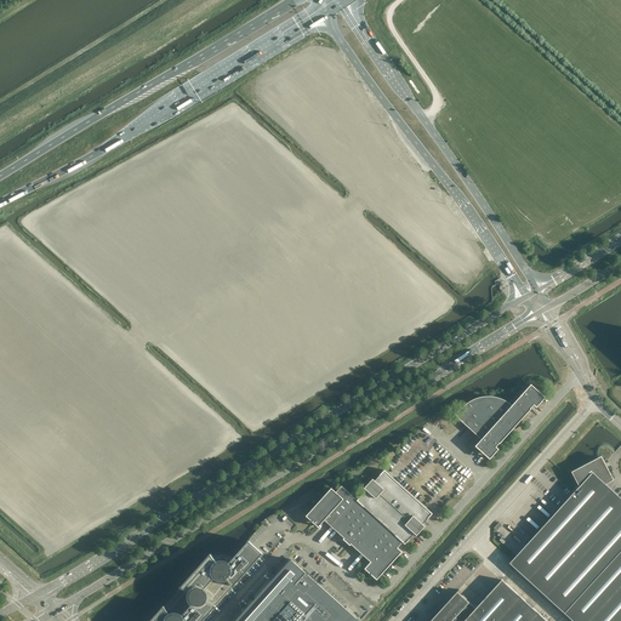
[(469,402),(466,404),(465,405),(462,408),(461,408),(454,415),(455,416),(456,416),(457,417),(457,419),(471,431),(480,439),(474,446),(489,460),(499,449),(496,446),(499,443),(500,444),(530,409),(531,409),(530,408),(533,405),(536,408),(545,398),(543,396),(530,385),(512,405),(508,403),(505,400),(503,400),(497,398),(496,397),(491,397),(486,397),(484,397),(479,398),(477,398),(472,400),(469,402)]
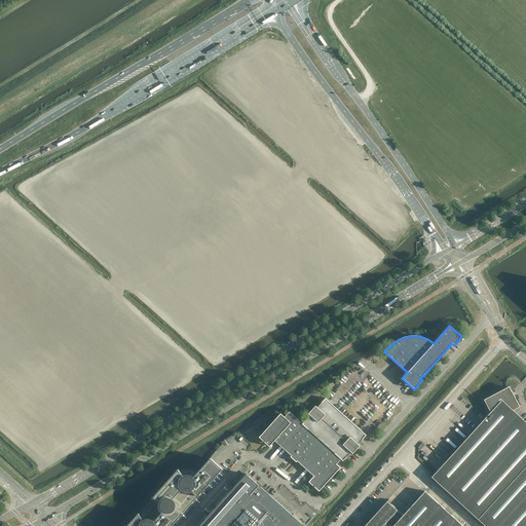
[(487,415),(431,477),(478,520),(525,465),(525,422),(513,410),(519,407),(517,402),(511,393),(512,393),(512,392),(512,391),(511,391),(510,390),(510,391),(508,387),(484,400),(490,413),(487,415)]
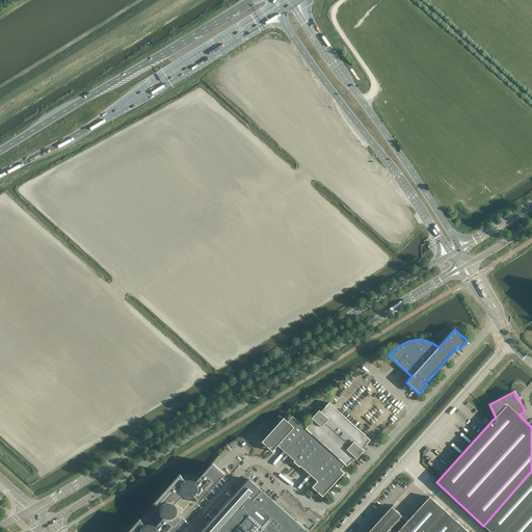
[(333,406),(328,402),(325,407),(321,411),(319,410),(314,416),(312,418),(314,420),(307,427),(306,428),(347,466),(350,461),(354,457),(356,458),(357,457),(364,451),(362,449),(363,448),(365,445),(366,444),(370,440),(368,437),(333,406)]
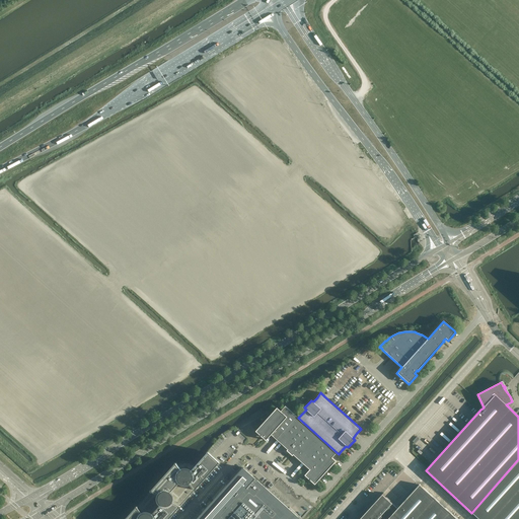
[(339,454),(298,418),(285,405),(280,412),(277,408),(255,431),(266,441),(271,435),(285,447),(287,449),(286,450),(292,456),(293,455),(301,462),(309,469),(304,475),(314,485),(336,461),(331,457),(337,453),(338,454),(339,454)]
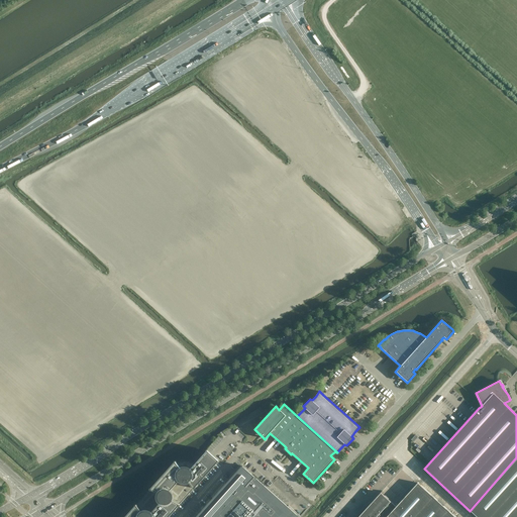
[(175,460),(124,516),(167,516),(218,460),(207,450),(190,469),(188,468),(186,467),(184,467),(182,467),(180,468),(175,460)]
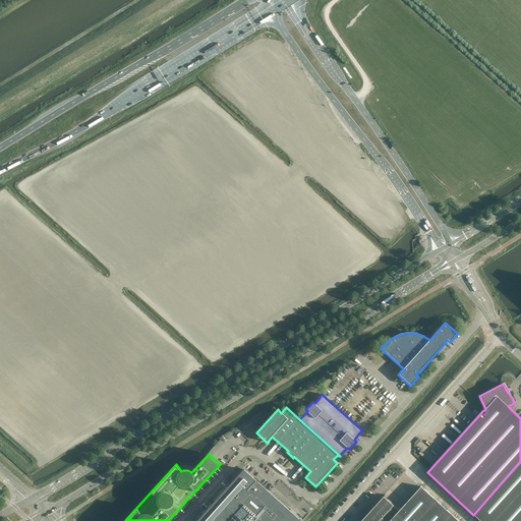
[(520,520),(520,461),(473,515),(480,520),(520,520)]
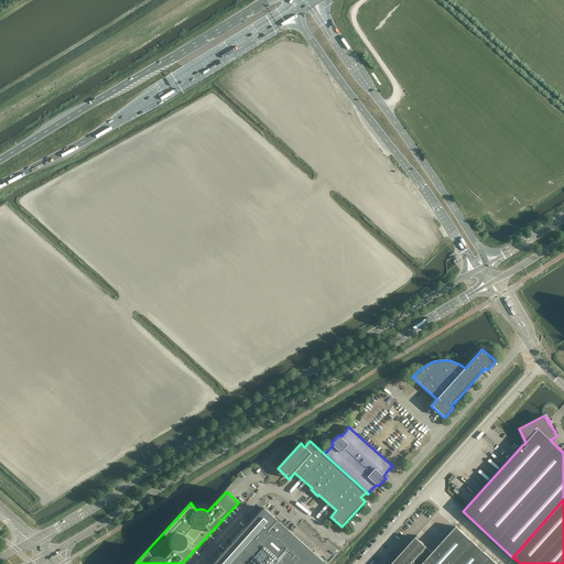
[(264,508),(213,563),(326,563),(264,508)]
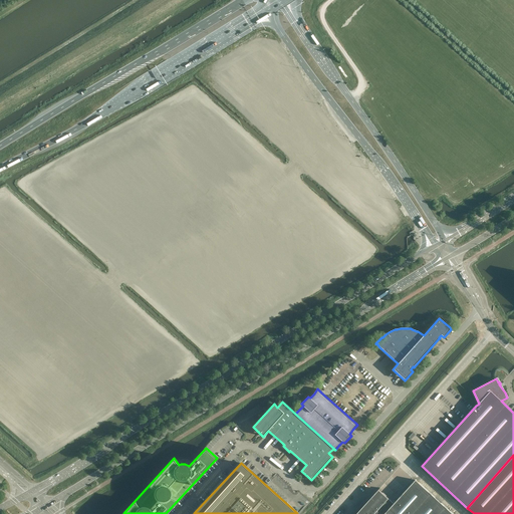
[(453,513),(415,480),(394,503),(378,490),(380,488),(379,488),(355,513),(453,513)]
